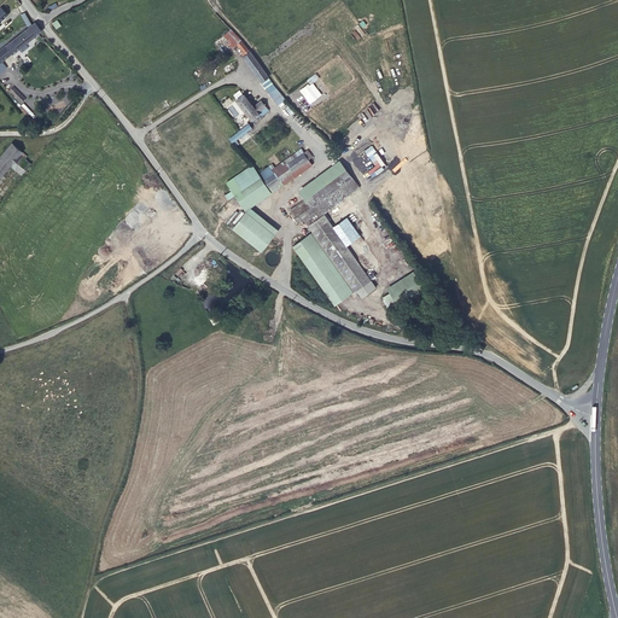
[(12,53),(41,30),(35,22),(31,24),(29,27),(0,50),(0,71),(6,66),(1,60),(12,52),(12,53)]
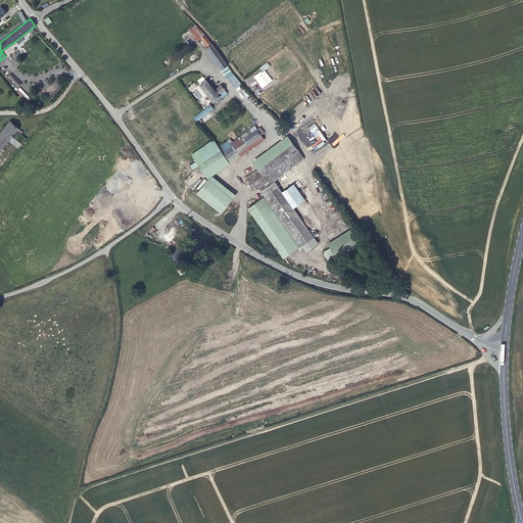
[(221,56),(211,43),(202,32),(199,34),(205,43),(203,45),(219,66),(226,76),(232,72),(221,56)]
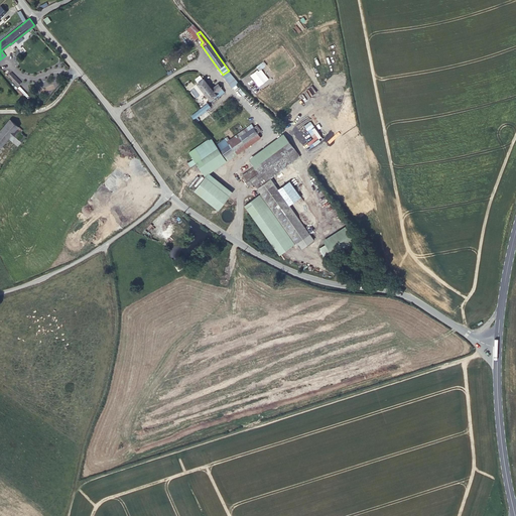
[(251,76),(254,80),(257,78),(261,84),(265,81),(261,76),(264,74),(261,70),(266,65),(263,60),(256,67),(259,71),(258,72),(257,71),(251,76)]
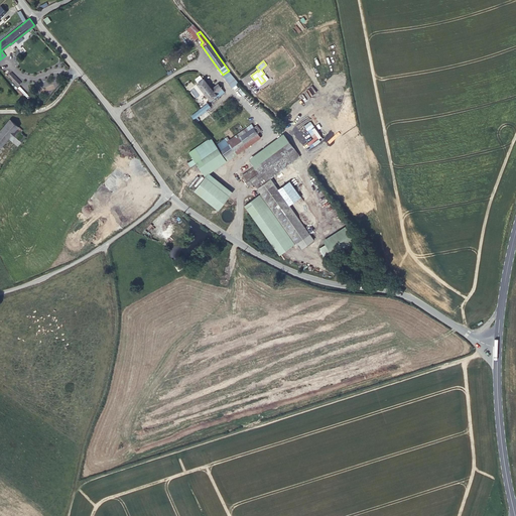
[(21,82),(18,79),(17,80),(10,74),(8,76),(18,86),(21,82)]
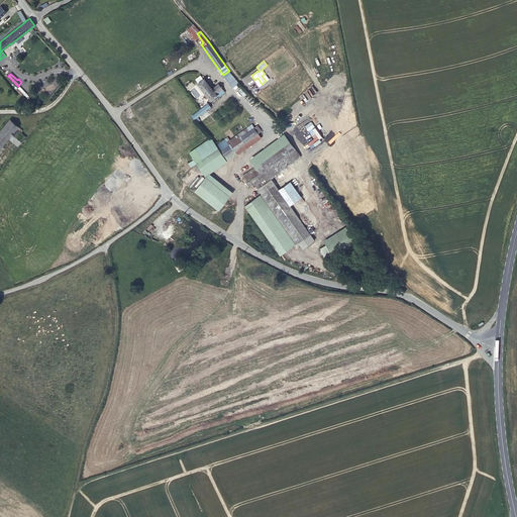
[(198,84),(211,100),(211,99),(216,96),(218,98),(225,92),(218,84),(212,89),(204,79),(198,84)]
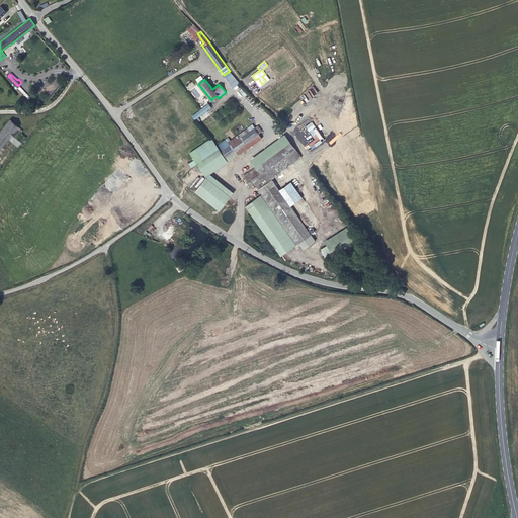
[(195,119),(206,110),(204,106),(192,115),(195,119)]
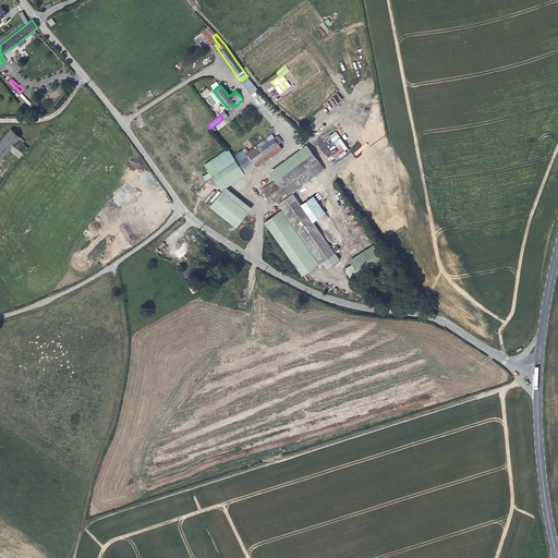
[(0,159),(10,148),(17,140),(23,143),(24,141),(11,129),(0,141),(0,159)]
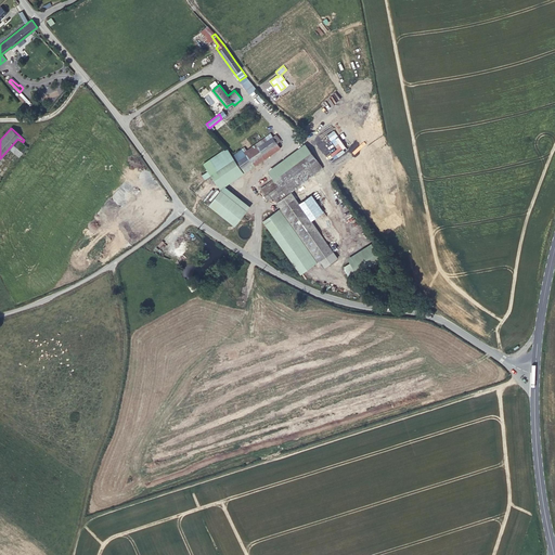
[(244,171),(280,147),(276,143),(281,140),(276,134),(265,143),(262,139),(244,152),(247,155),(248,155),(252,159),(242,167),(244,171)]
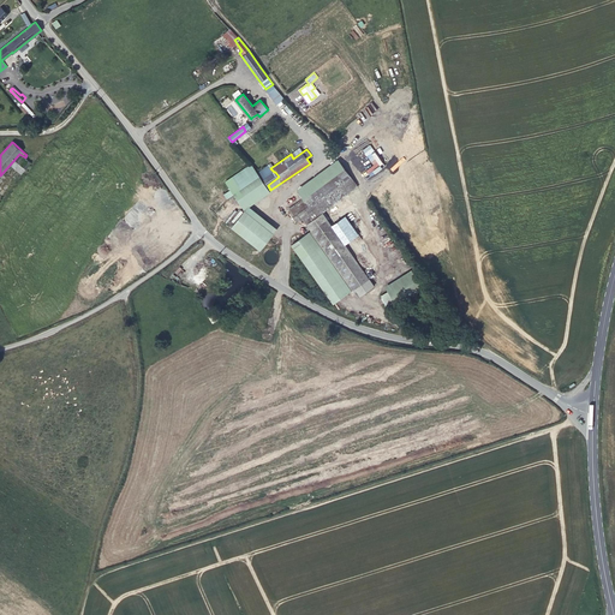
[(19,154),(11,163),(21,173),(30,162),(25,157),(19,154)]
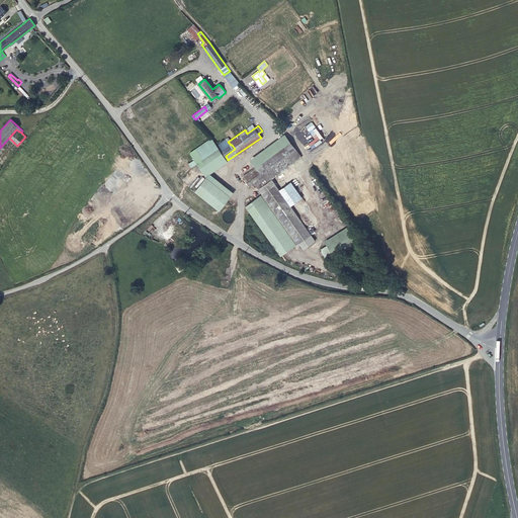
[(271,179),(301,157),(286,138),(257,159),(271,179)]
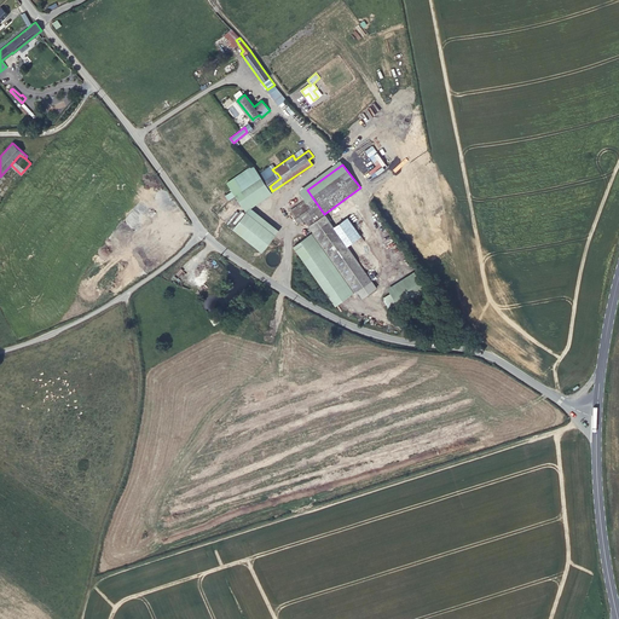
[(270,186),(281,178),(277,173),(276,173),(265,180),(270,186)]
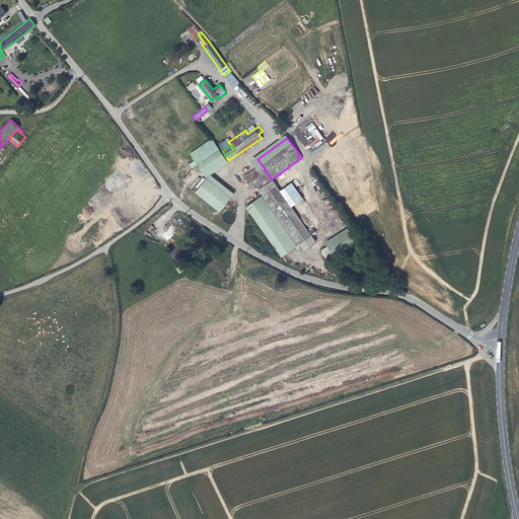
[(203,172),(224,157),(219,149),(198,163),(203,172)]
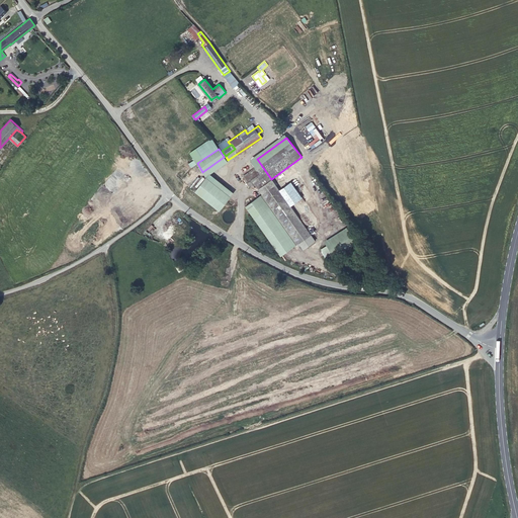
[(271,179),(257,159),(253,162),(256,166),(250,171),(252,175),(246,180),(250,186),(259,179),(263,185),(271,179)]
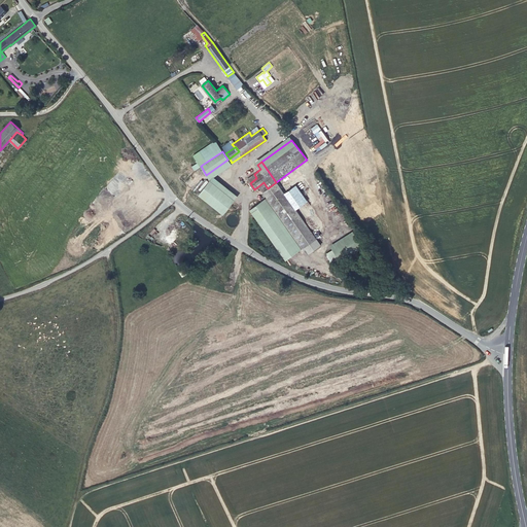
[(235,200),(209,180),(198,195),(223,214),(235,200)]
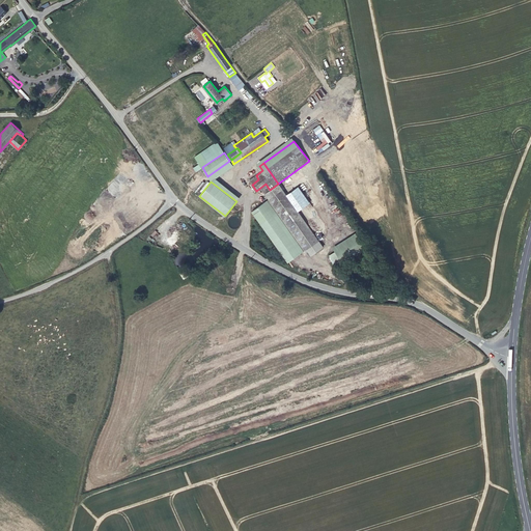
[(318,240),(278,184),(270,190),(266,184),(260,188),(305,250),(318,240)]
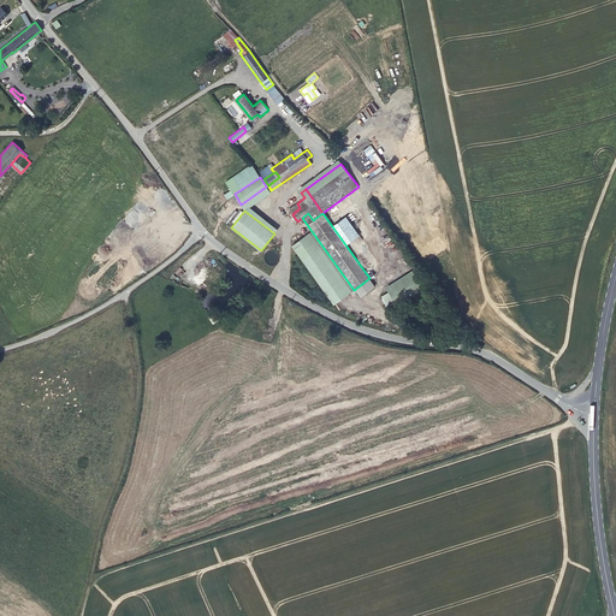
[(349,294),(317,249),(302,260),(335,303),(349,294)]
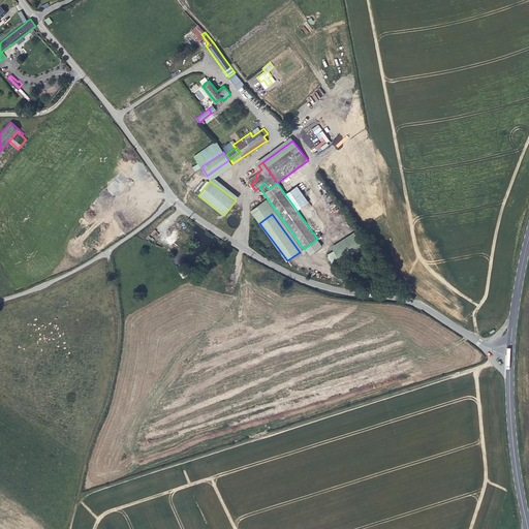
[(334,265),(363,247),(355,236),(334,249),(334,250),(328,253),(334,265)]
